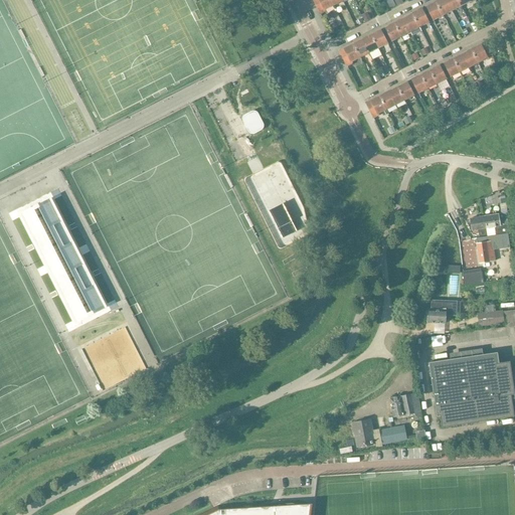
[(330,0),(313,0),(319,12),(333,5),(330,0)]
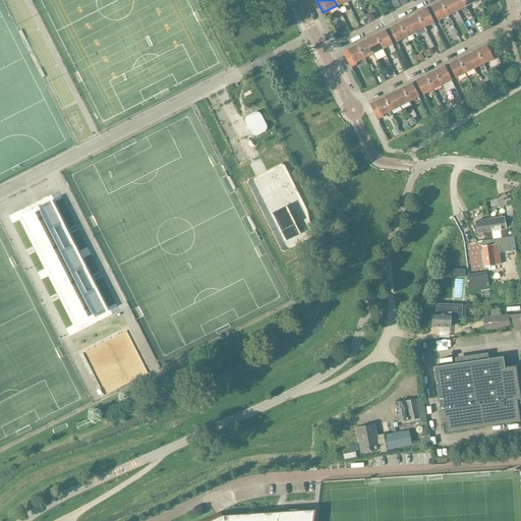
[(451,0),(446,0),(441,3),(448,15),(456,11),(451,0)]
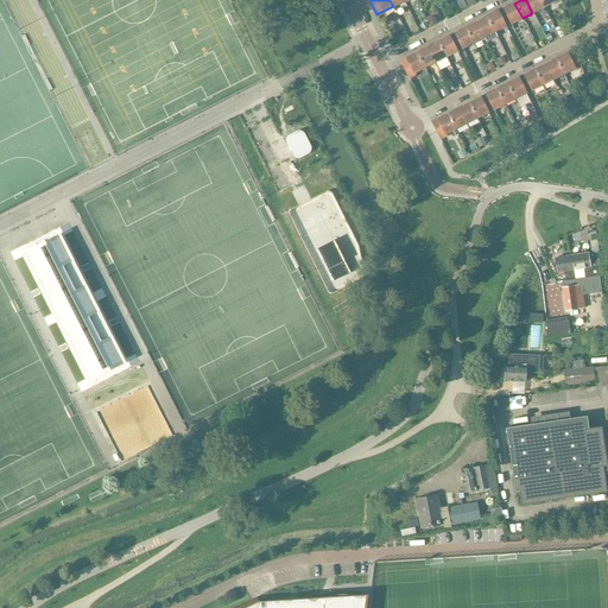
[(538,0),(526,0),(532,13),(543,7),(538,0)]
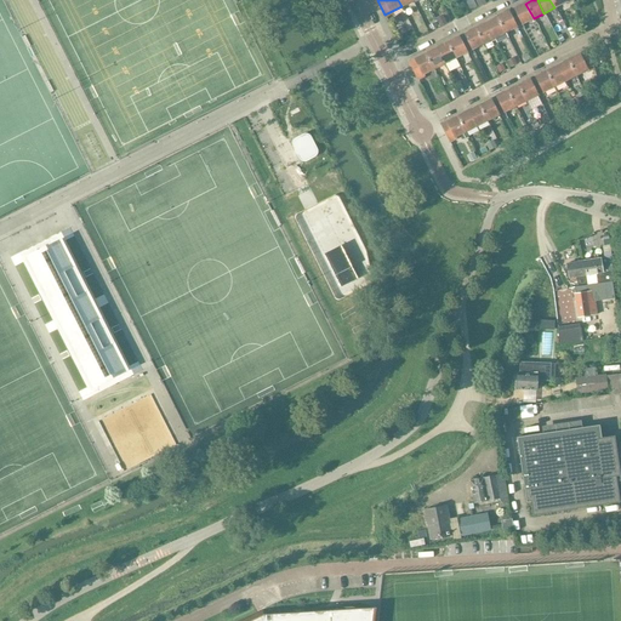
[(525,4),(514,9),(522,24),(534,18),(525,4)]
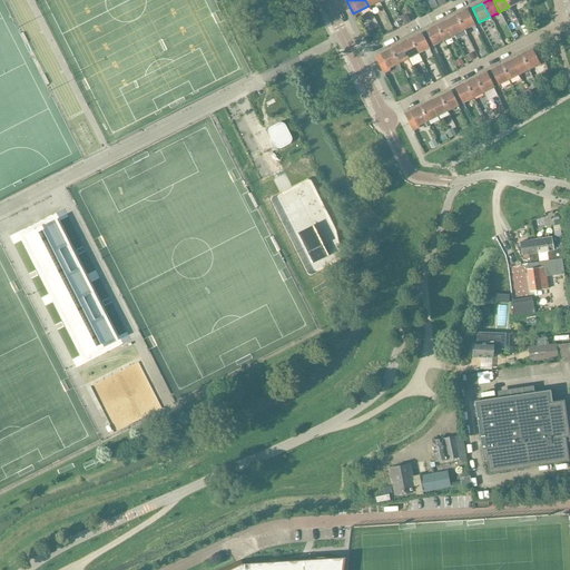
[(467,11),(457,17),(463,30),(474,25),(467,11)]
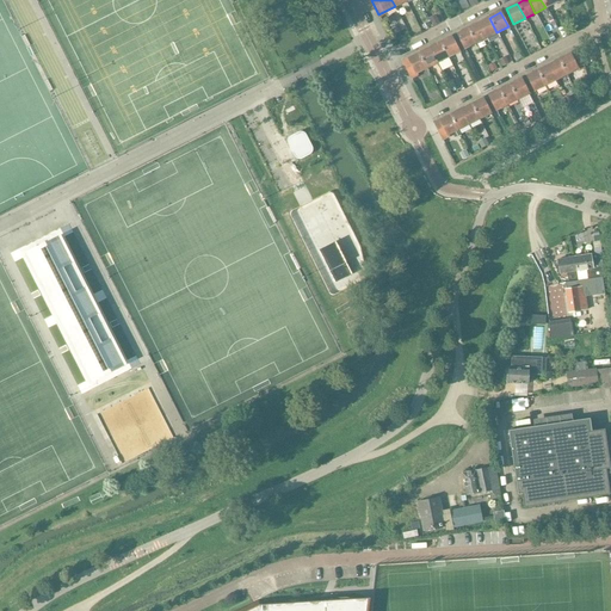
[(436,16),(429,18),(433,26),(439,23),(436,16)]
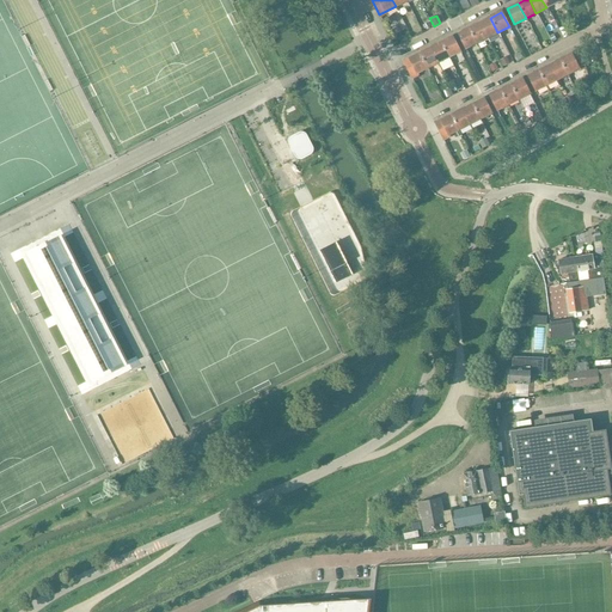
[(490,18),(479,23),(488,37),(497,32),(490,18)]
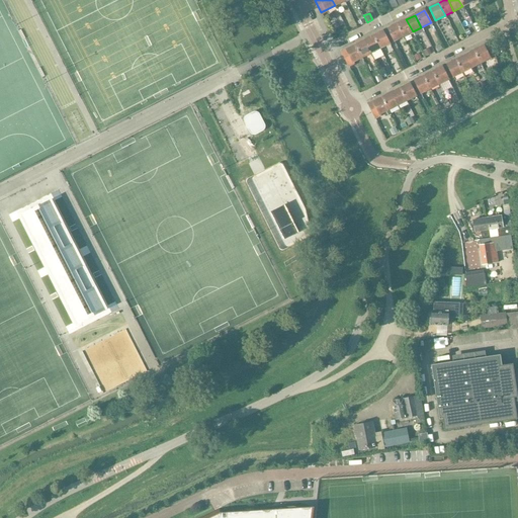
[(406,19),(397,23),(404,36),(413,31),(406,19)]
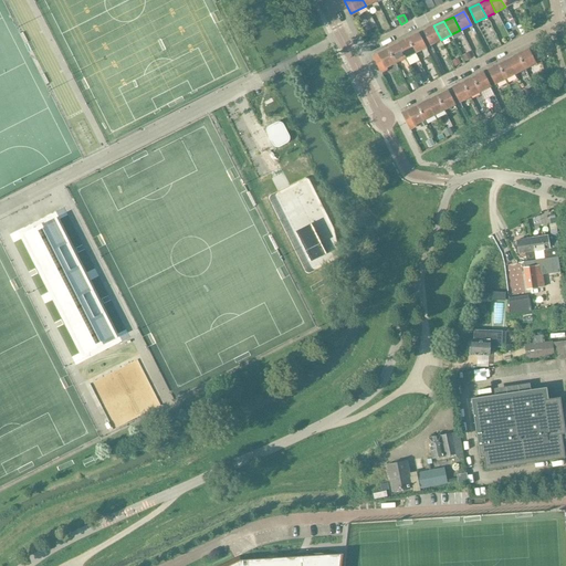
[(433,25),(423,31),(430,45),(441,40),(433,25)]
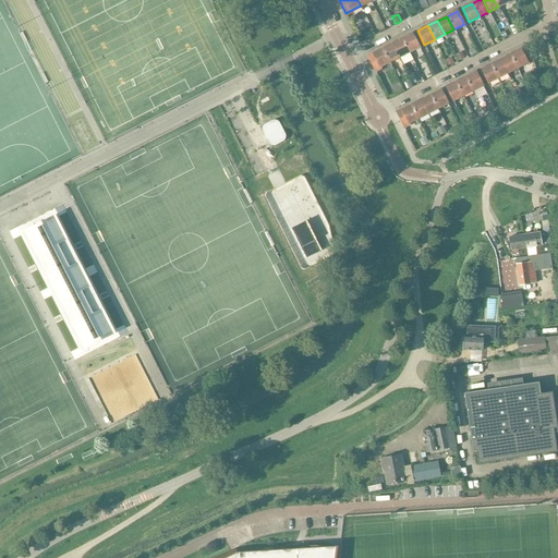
[(412,34),(402,38),(409,52),(420,47),(412,34)]
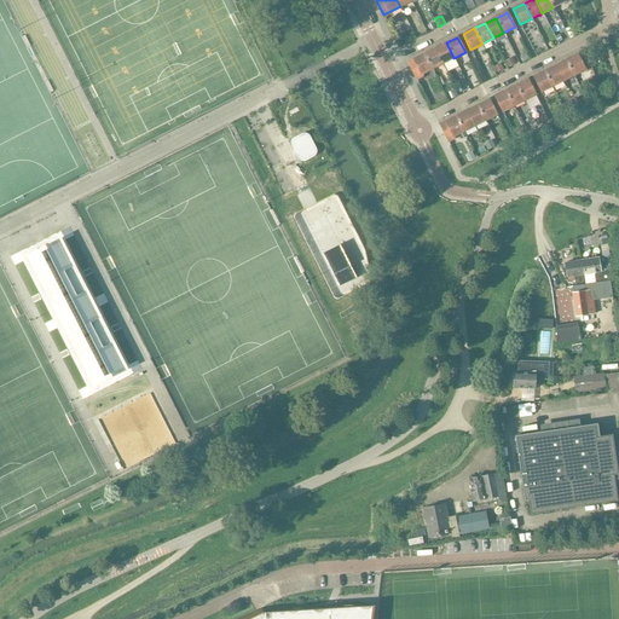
[(446,42),(435,48),(443,63),(453,58),(446,42)]
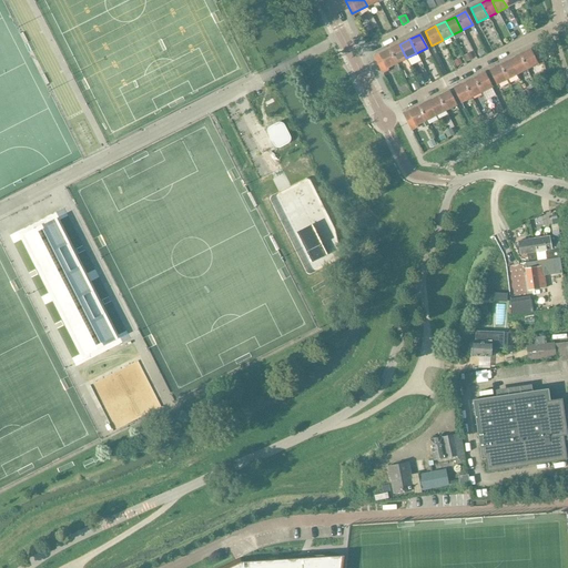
[(399,44),(389,49),(396,63),(406,58),(399,44)]
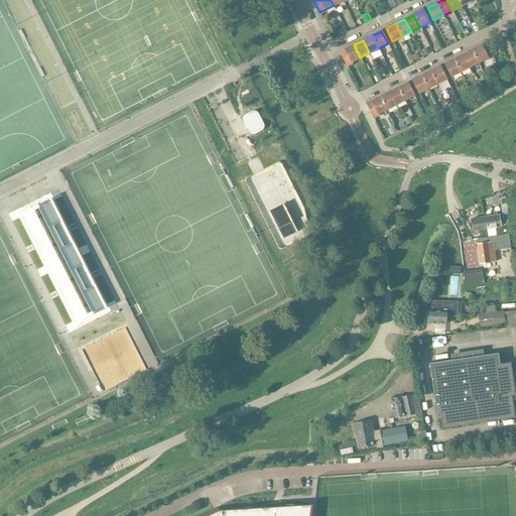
[(487,43),(472,50),(479,63),(493,55),(487,43)]
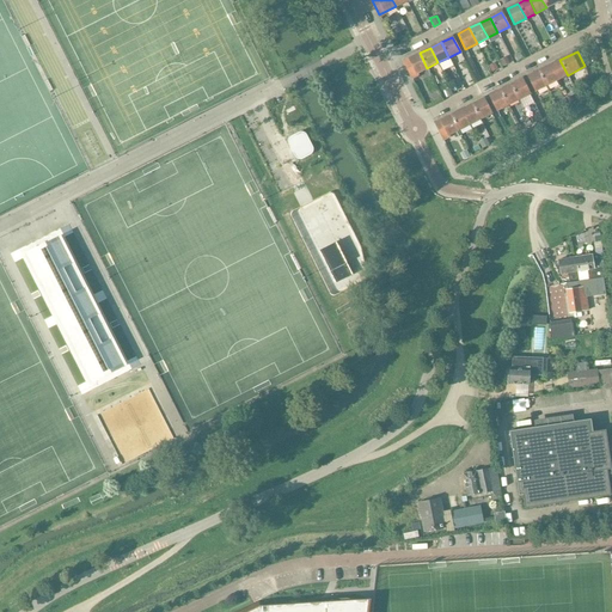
[(420,53),(404,61),(411,77),(427,68),(420,53)]
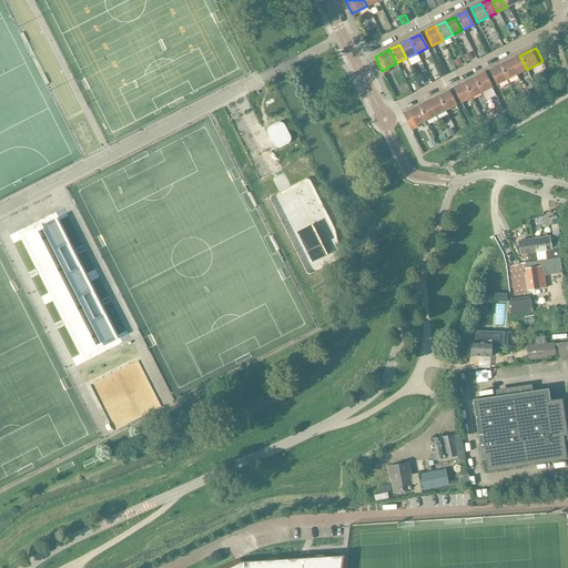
[(519,56),(509,61),(517,74),(527,70),(519,56)]
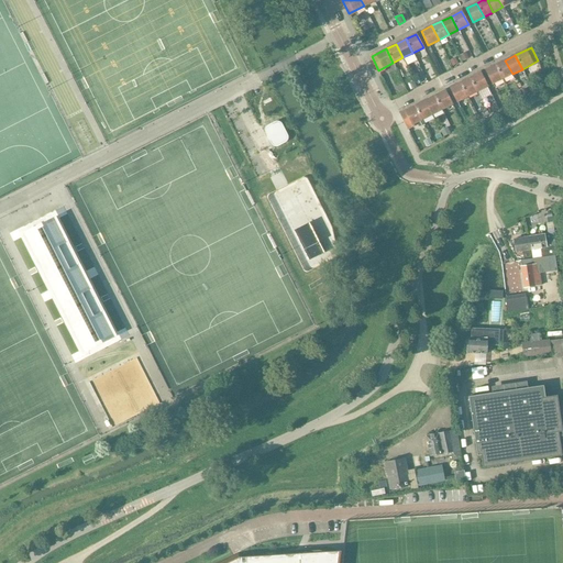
[(505,61),(496,65),(503,78),(512,74),(505,61)]
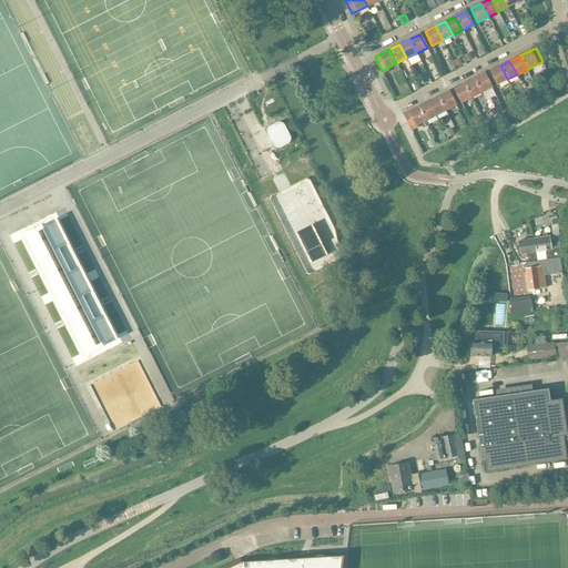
[(500,66),(490,70),(497,84),(507,79),(500,66)]
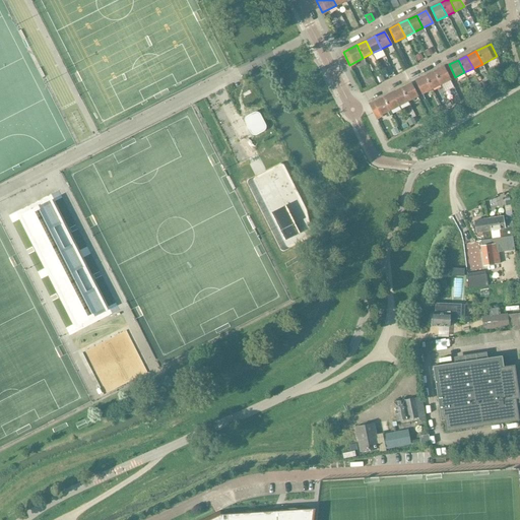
[(444,67),(434,72),(441,84),(450,80),(444,67)]
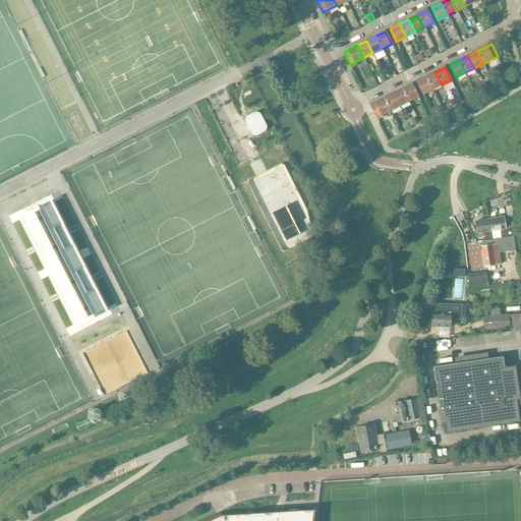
[(435,72),(425,76),(432,90),(442,84),(435,72)]
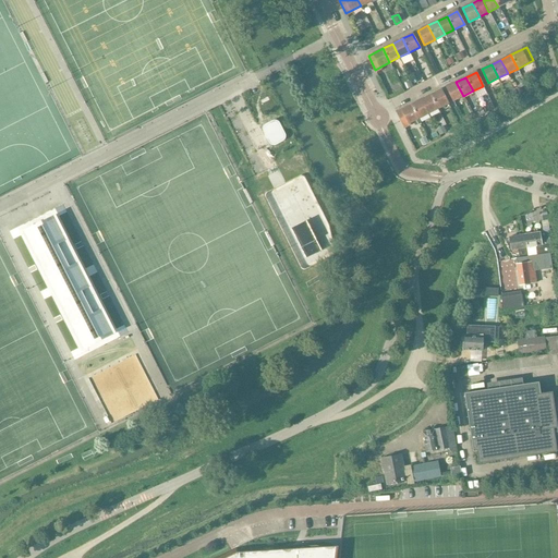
[(456,82),(446,87),(453,100),(463,96),(456,82)]
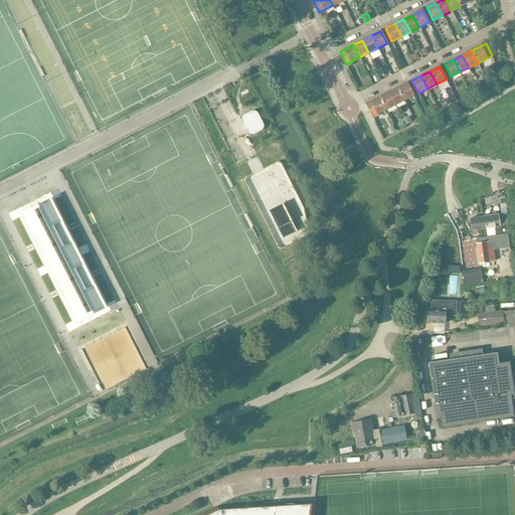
[(407,82),(397,88),(403,101),(413,96),(407,82)]
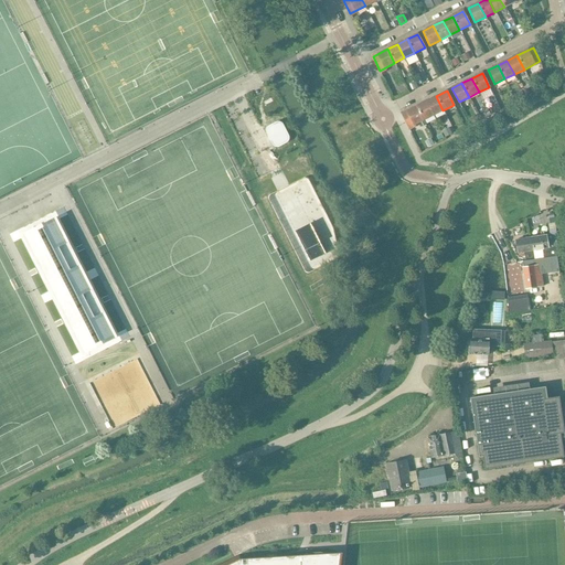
[(436,96),(426,102),(433,115),(443,110),(436,96)]
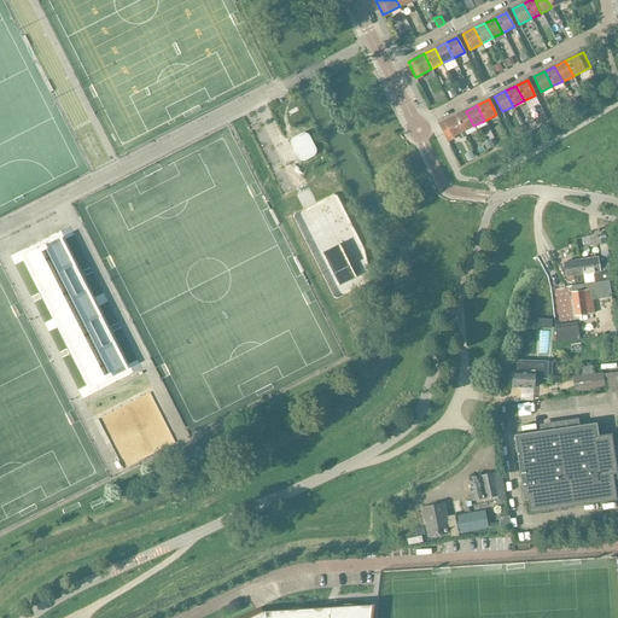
[(466,111),(455,116),(462,132),(473,126),(466,111)]
